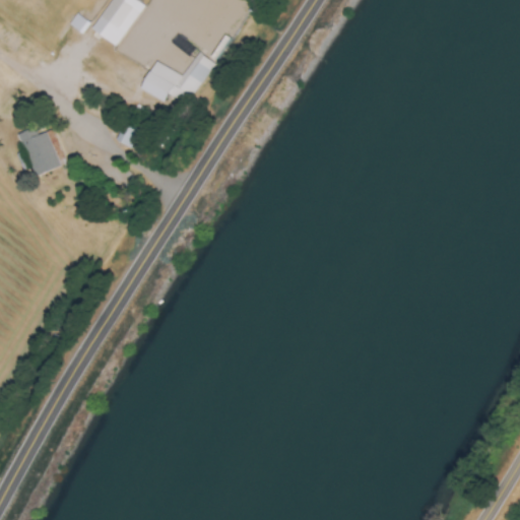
[(115,47),(143,6),(134,0),(111,0),(90,29),(115,47)]
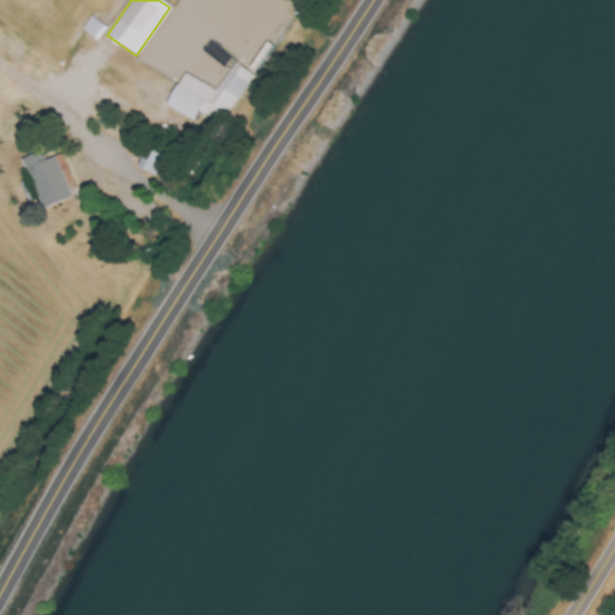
[(81,30),(96,40),(105,27),(88,17),(81,30)]
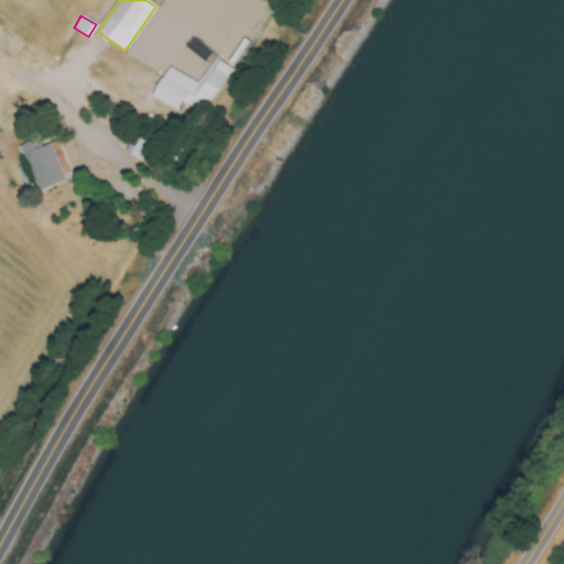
[(150,96),(175,111),(181,101),(193,110),(198,101),(207,107),(230,68),(213,57),(196,84),(169,66),(150,96)]
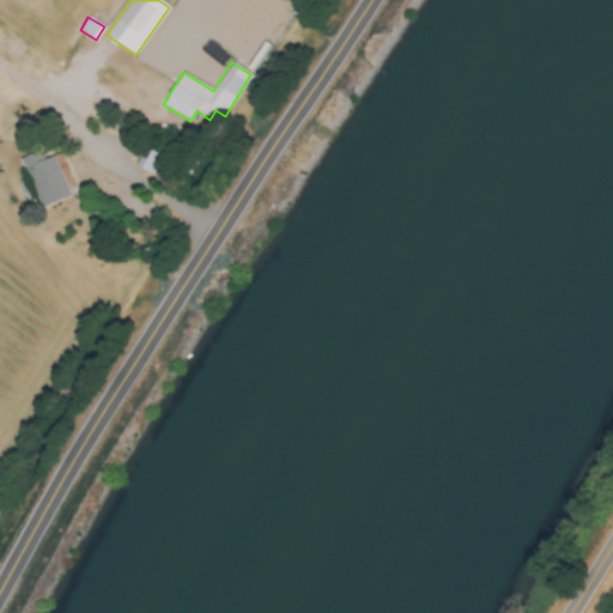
[(70,198),(59,168),(64,167),(59,155),(42,161),(42,159),(25,165),(41,208),(70,198)]
